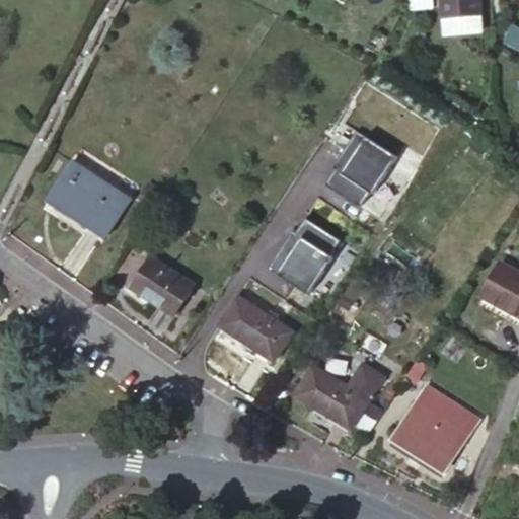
[(443,0),(444,16),(478,14),(478,0),(443,0)]
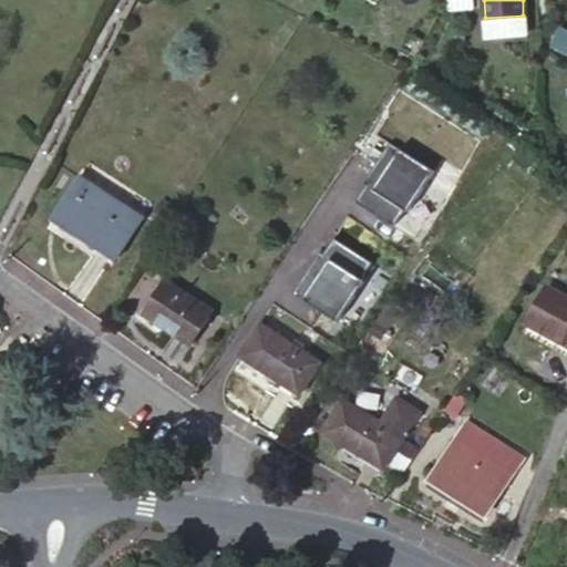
[(566,29),(562,28),(553,45),(566,52),(566,29)]
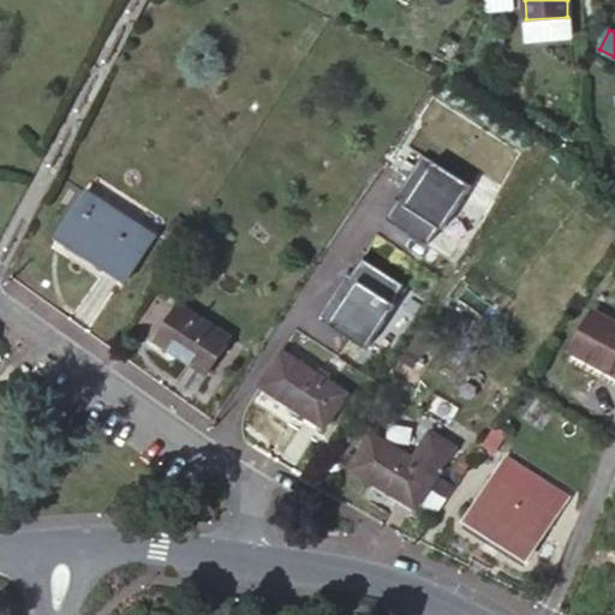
[(470,183),(422,151),(393,196),(396,198),(384,216),(427,243),(439,226),(442,227),(470,183)]
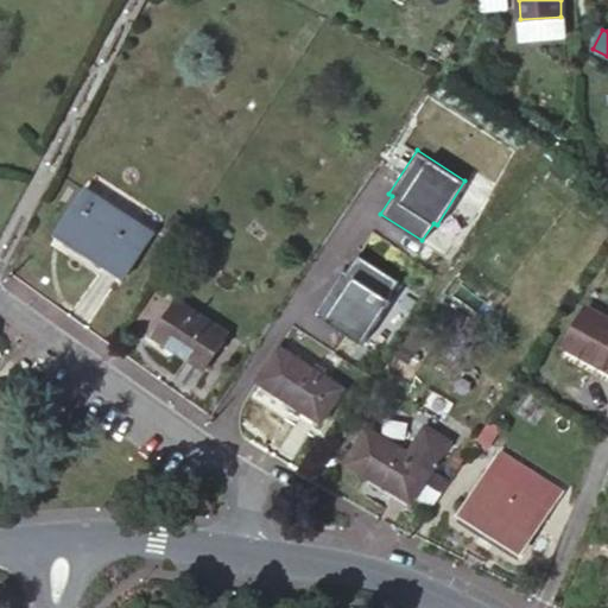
[(151,235),(84,190),(55,232),(120,278),(151,235)]
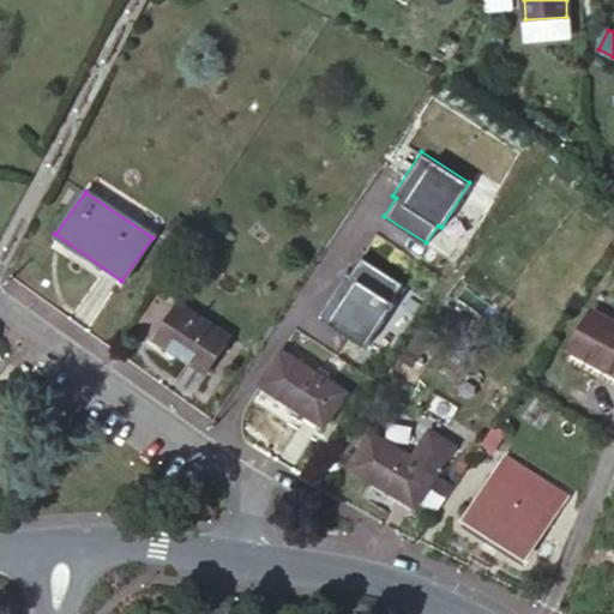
[(182,240),(191,226),(175,216),(167,229),(182,240)]
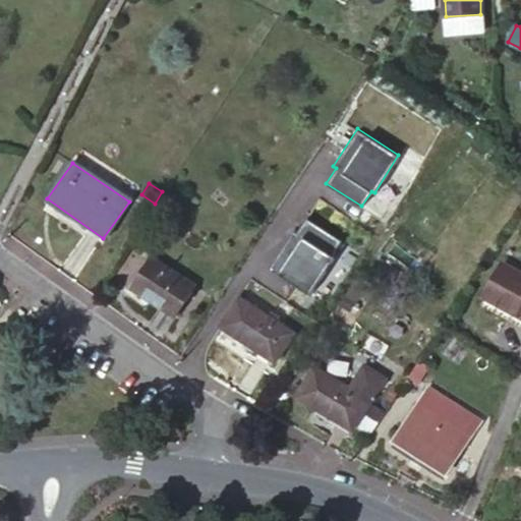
[(340,239),(304,217),(295,231),(292,230),(268,268),(309,295),(334,256),(331,254),(340,239)]
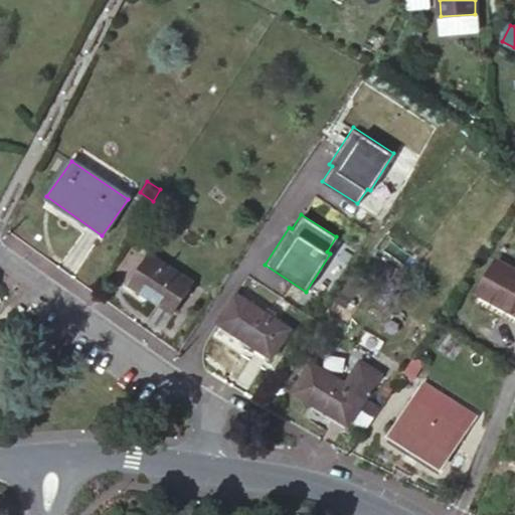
[(148,254),(133,276),(141,281),(137,287),(173,311),(192,284),(148,254)]
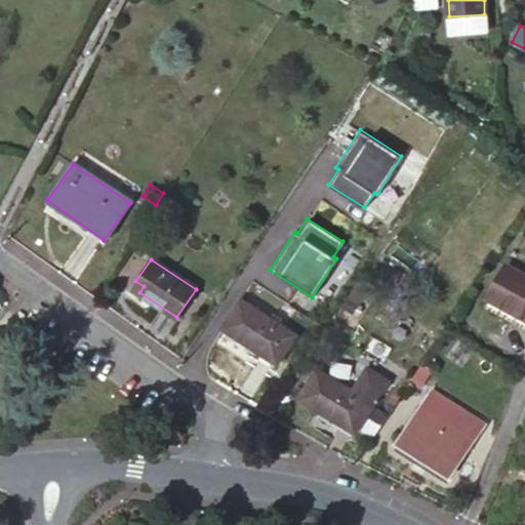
[(524,273),(506,263),(486,299),(524,320),(524,273)]
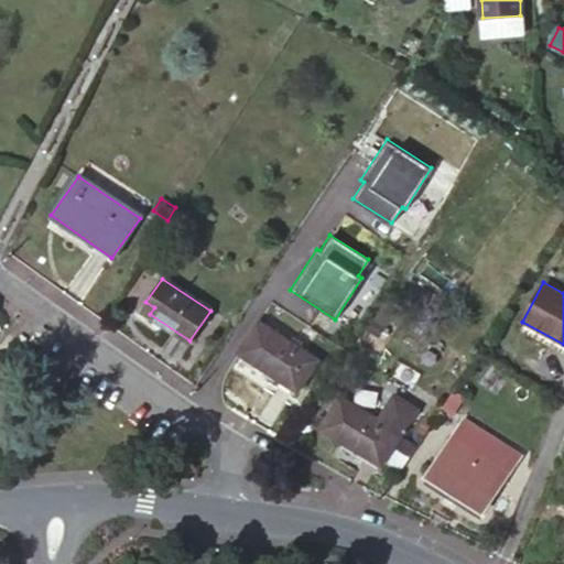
[(154,307),(145,302),(142,310),(150,314),(154,307)]
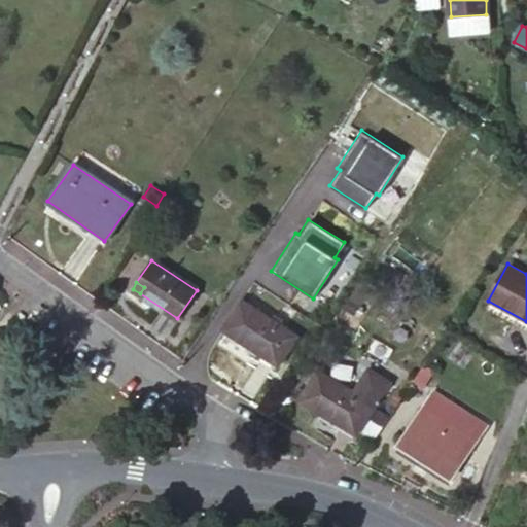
[(240,302),(221,329),(278,366),(295,337),(240,302)]
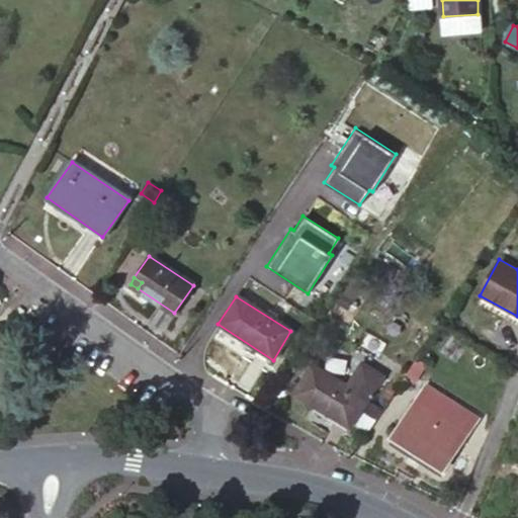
[(414,357),(404,374),(412,379),(423,362),(414,357)]
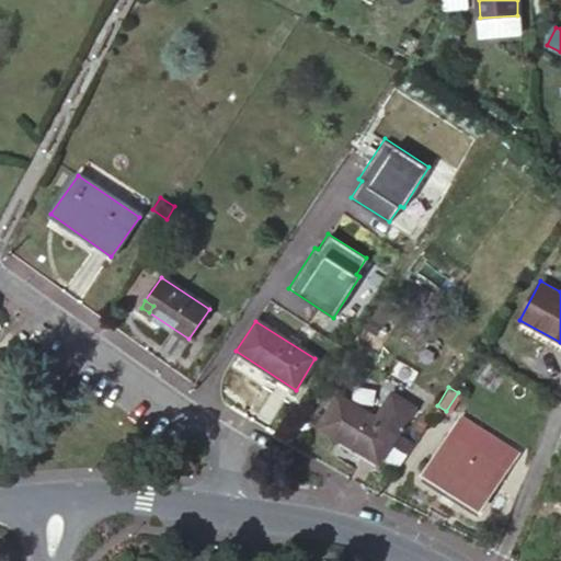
[(339,399),(319,428),(377,467),(413,412),(390,396),(373,421),(339,399)]
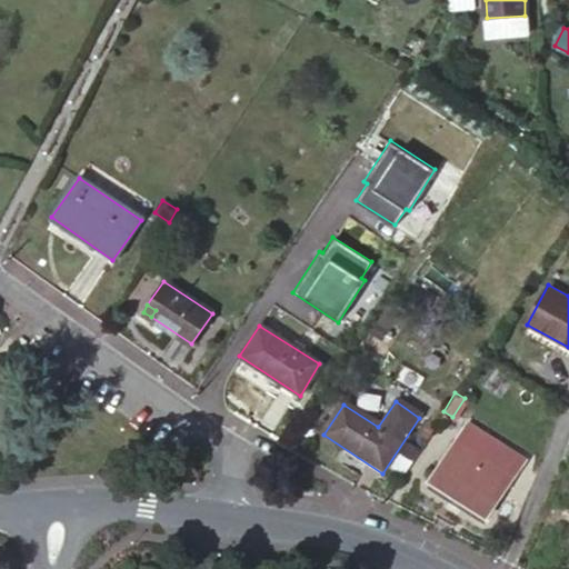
[(485,515),(521,460),(468,423),(432,477),(485,515)]
